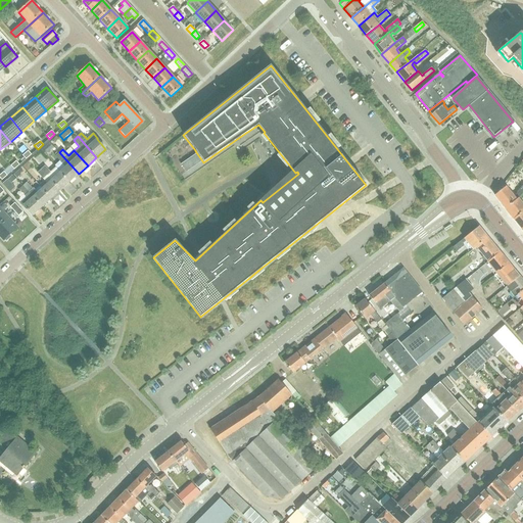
[(22,155),(26,159),(31,154),(28,151),(22,155)]
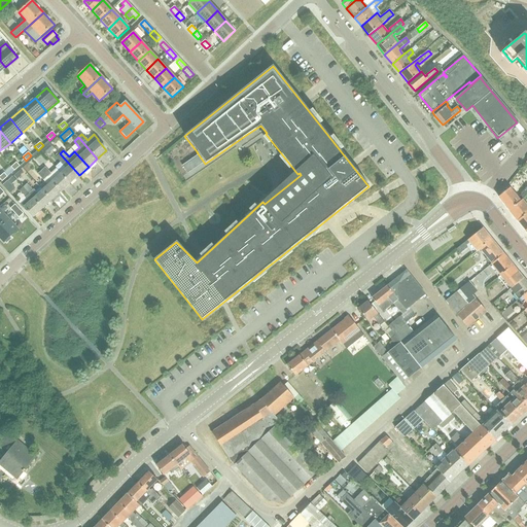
[(79,175),(60,153),(56,157),(66,169),(61,173),(70,183),(79,175)]
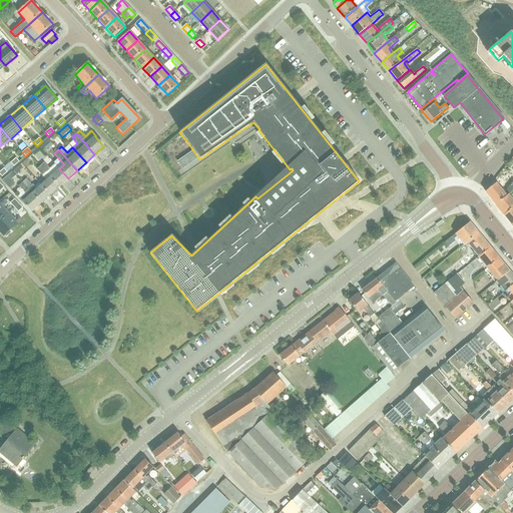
[(192,149),(177,160),(181,167),(197,156),(192,149)]
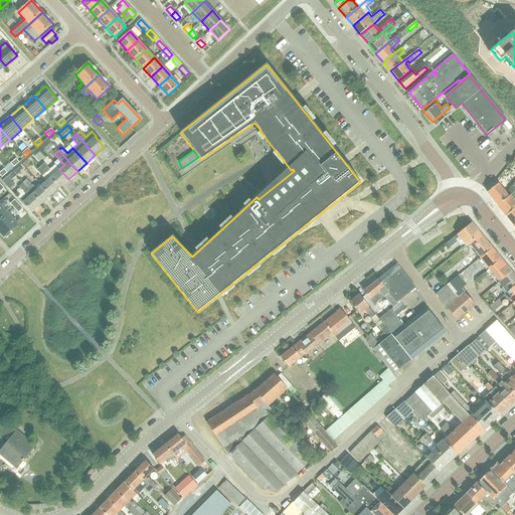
[(10,163),(13,167),(19,162),(16,159),(10,163)]
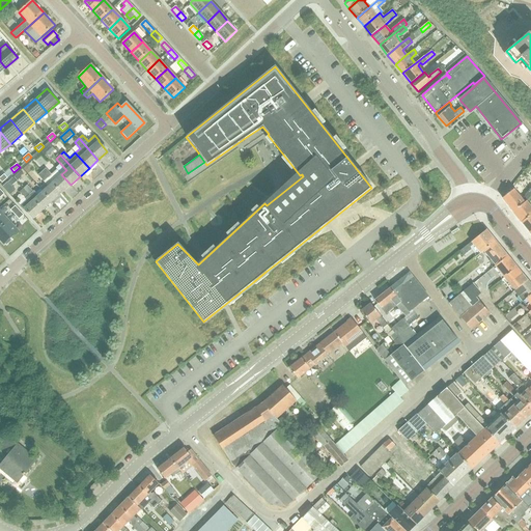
[(71,185),(61,174),(57,170),(51,174),(46,168),(42,171),(61,193),(71,185)]
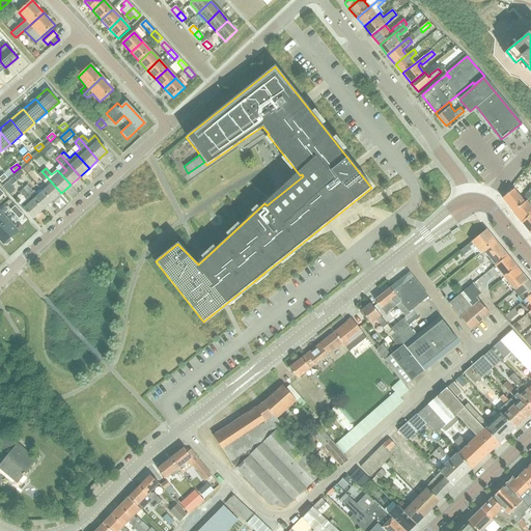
[(61,193),(42,171),(37,175),(45,184),(39,188),(43,192),(52,201),(61,193)]
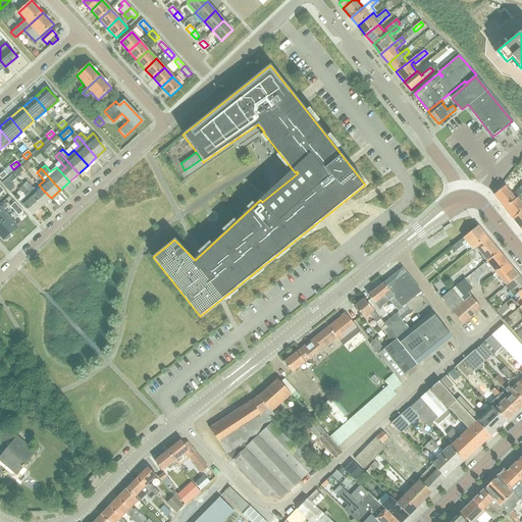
[(9,193),(15,188),(7,179),(2,184),(9,193)]
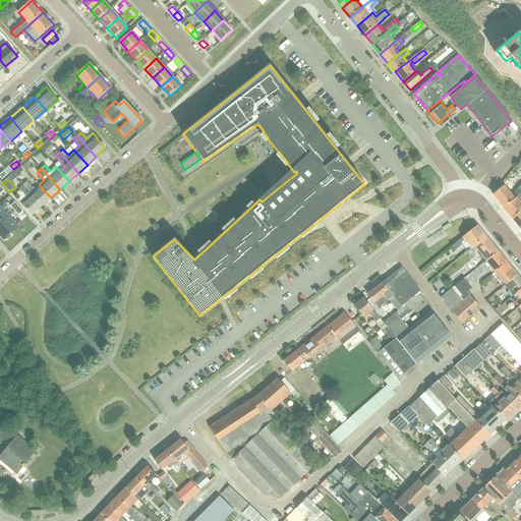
[(51,197),(42,188),(38,192),(33,187),(33,188),(26,182),(22,185),(42,207),(51,197)]
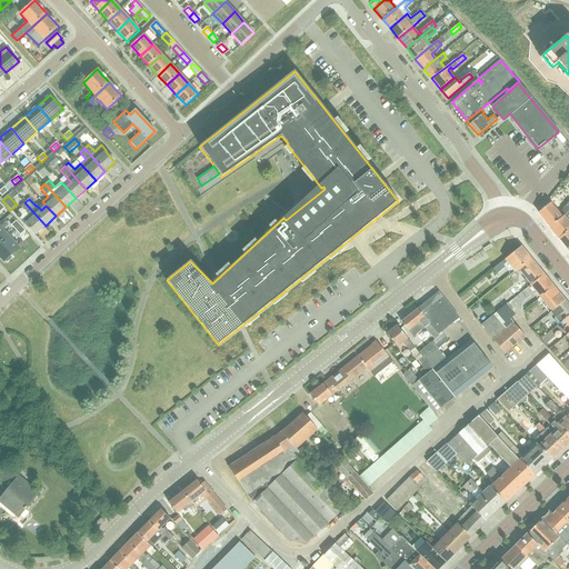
[(563,217),(568,209),(568,201),(567,205),(562,210),(560,213),(557,210),(556,210),(550,203),(538,213),(545,222),(545,223),(547,226),(548,226),(549,228),(549,227),(550,228),(563,217)]
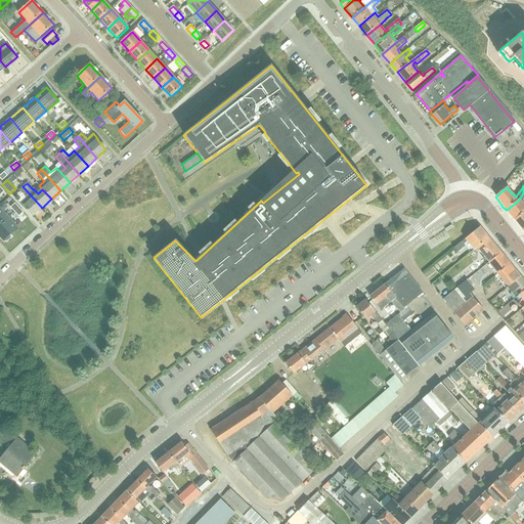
[(23,186),(19,189),(26,198),(20,203),(24,206),(33,216),(42,208),(23,186)]
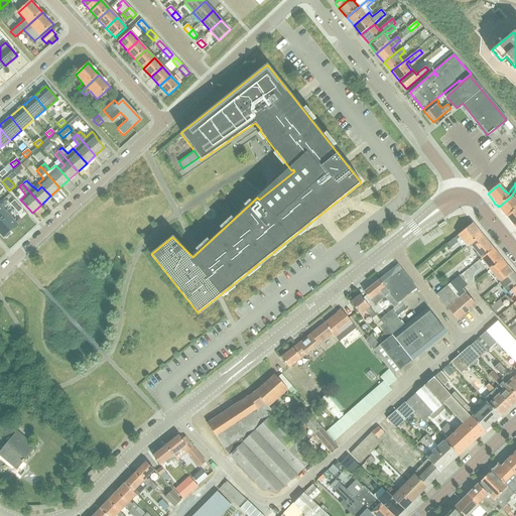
[(515,202),(511,197),(499,207),(498,206),(498,207),(506,217),(514,211),(515,209),(515,202)]
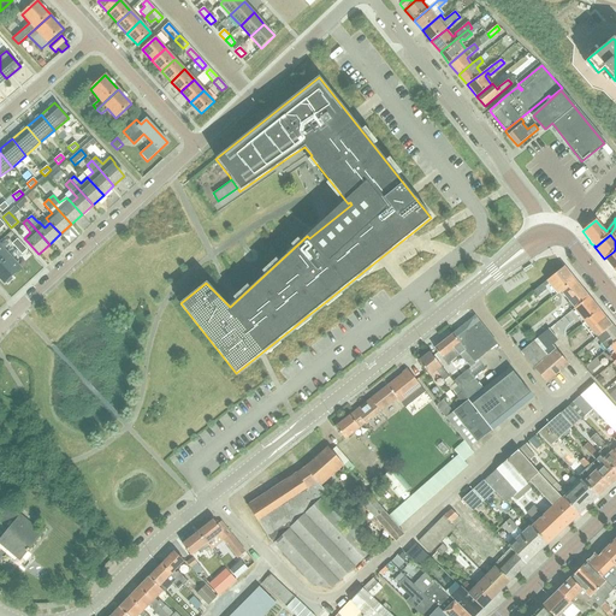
[(22,244),(17,238),(12,244),(17,249),(22,244)]
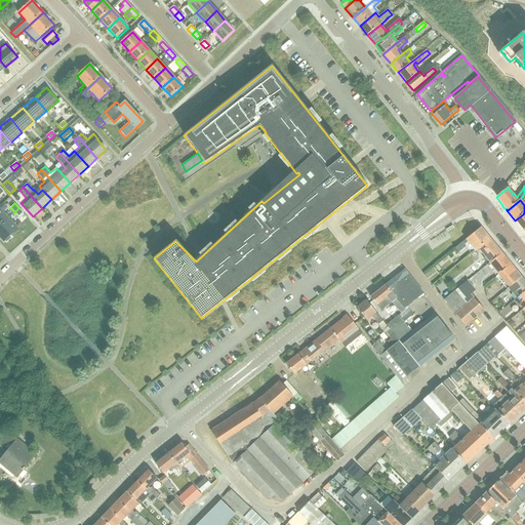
[(0,225),(8,217),(0,208),(0,225)]
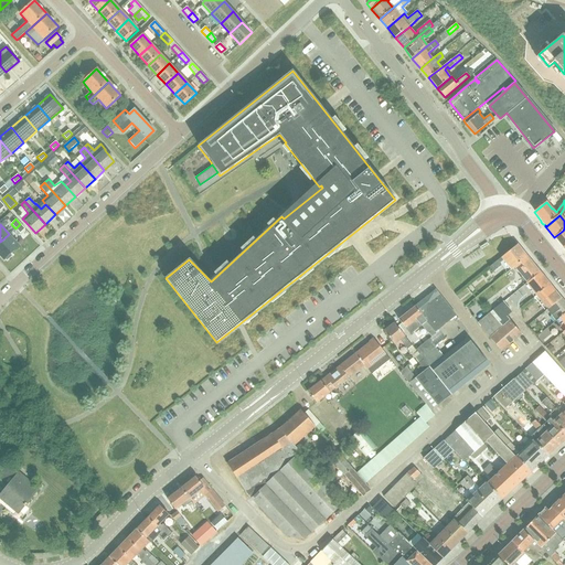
[(20,233),(24,228),(20,224),(16,228),(20,233)]
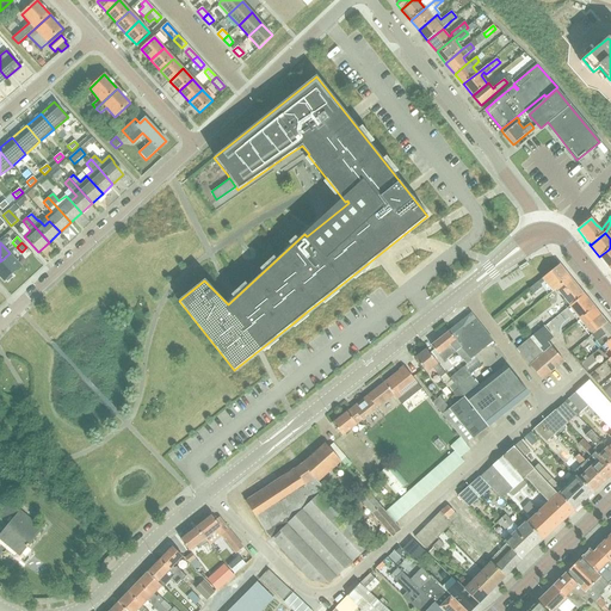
[(610,247),(609,250),(599,257),(609,269),(610,266),(610,247)]
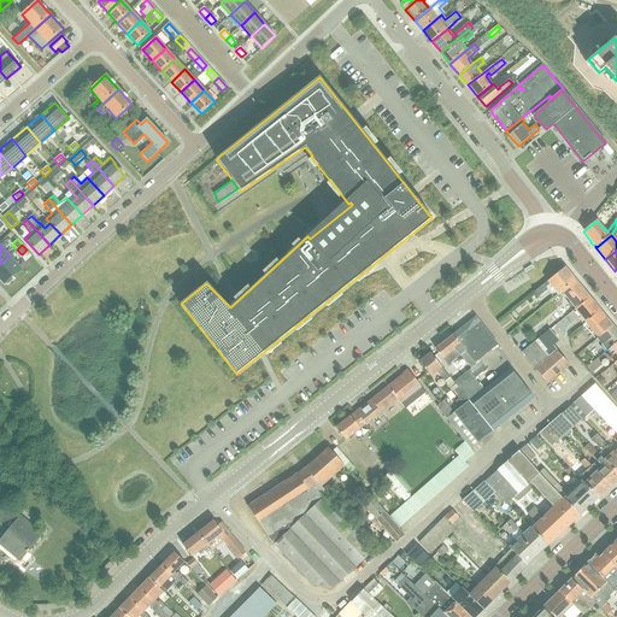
[(11,278),(22,269),(10,256),(0,264),(0,280),(4,285),(6,283),(7,285),(12,280),(11,278)]
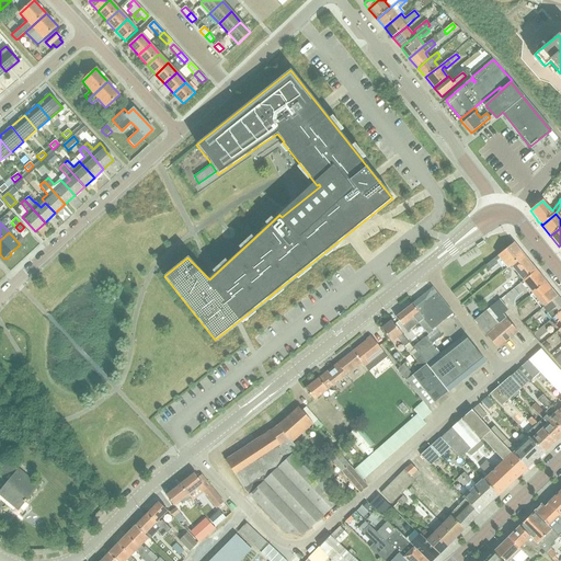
[(507,267),(510,265),(523,254),(513,242),(485,265),(489,270),(497,264),(496,262),(500,259),(507,267)]
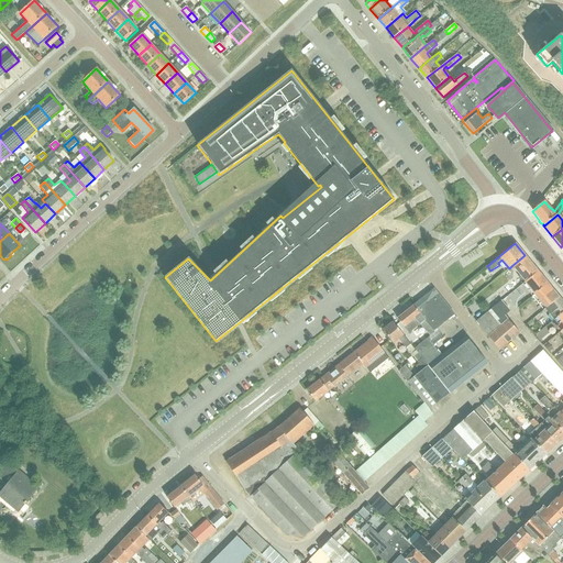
[(525,255),(511,266),(525,283),(531,277),(538,272),(525,255)]
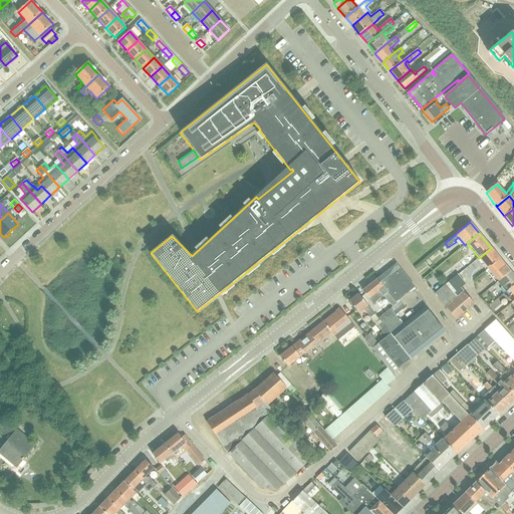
[(485,253),(479,258),(477,259),(486,270),(494,264),(500,259),(491,248),(485,253)]
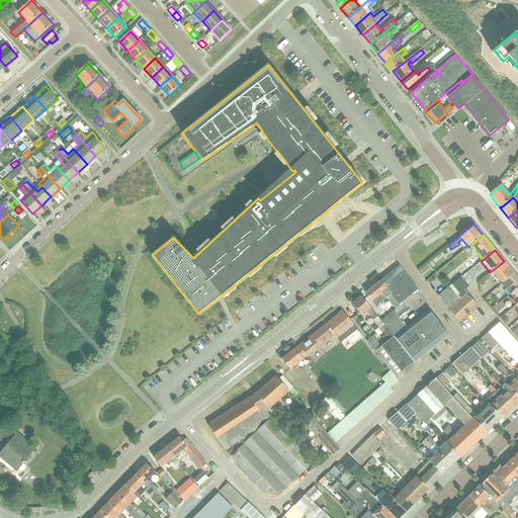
[(514,274),(504,261),(498,266),(490,272),(500,285),(501,284),(508,278),(514,274)]
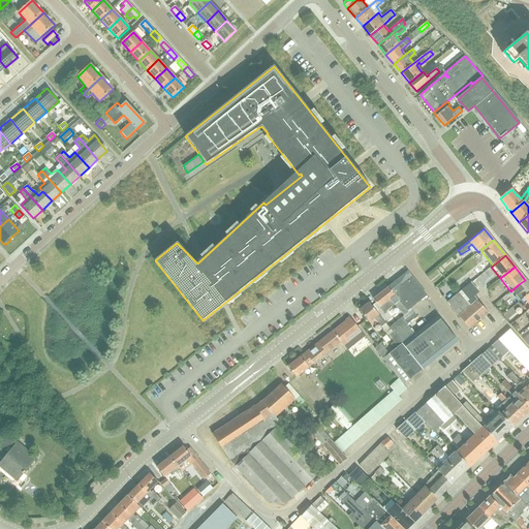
[(407,271),(389,286),(404,307),(399,310),(403,315),(408,312),(407,310),(427,296),(407,271)]
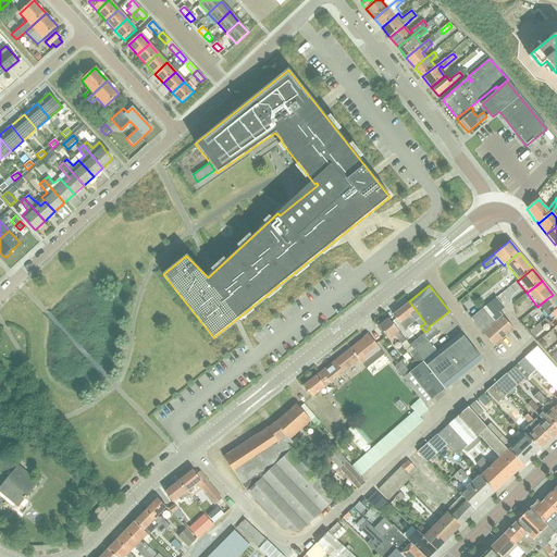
[(556,308),(556,299),(553,295),(546,299),(539,306),(547,317),(556,308)]
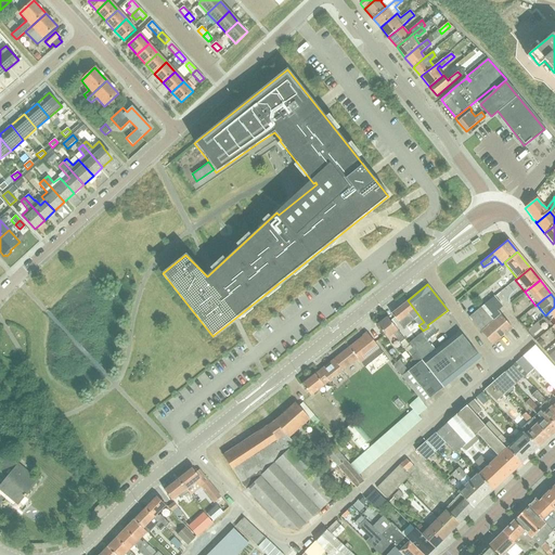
[(489,300),(497,311),(502,306),(494,296),(489,300)]
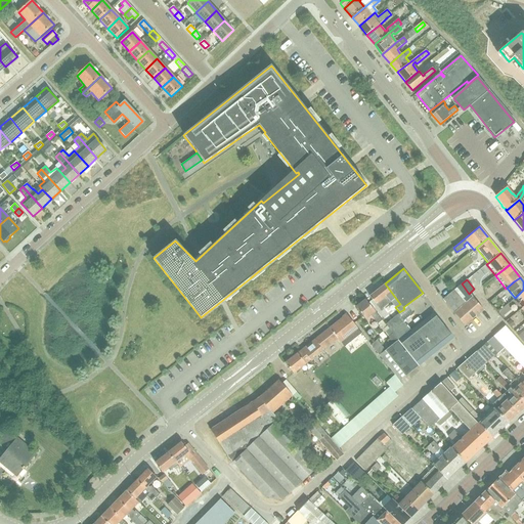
[(385,284),(368,296),(380,310),(391,301),(395,307),(400,304),(385,284)]
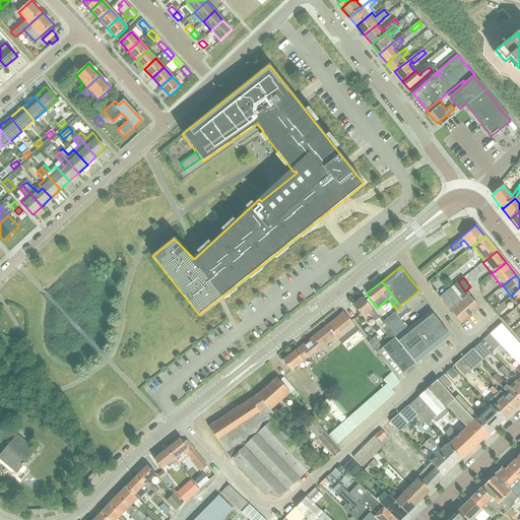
[(469,296),(465,291),(458,281),(452,286),(456,290),(459,295),(456,298),(460,303),(469,296)]
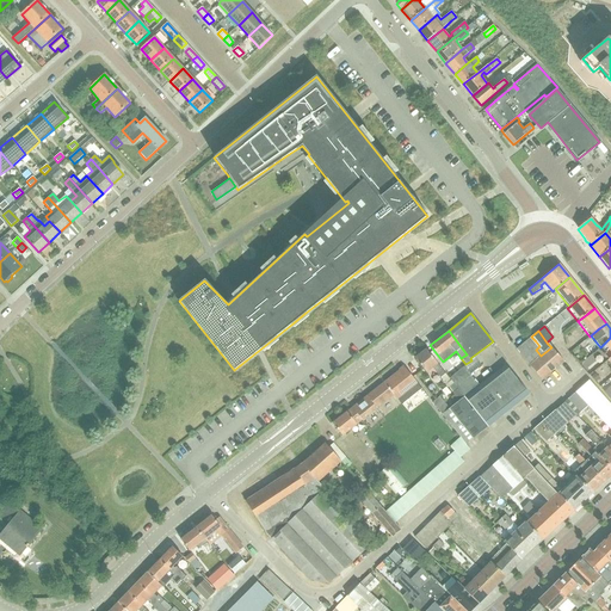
[(531,337),(528,340),(518,349),(517,350),(520,355),(536,341),(531,337)]
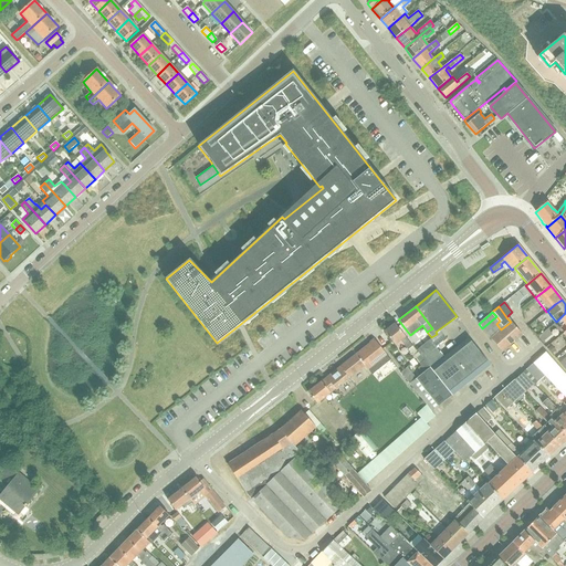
[(565,313),(556,322),(565,332),(564,333),(565,331),(565,313)]
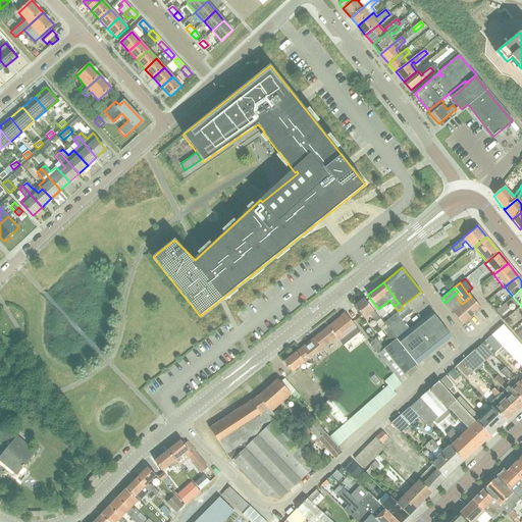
[(461,296),(458,292),(445,303),(449,308),(458,299),(461,296)]
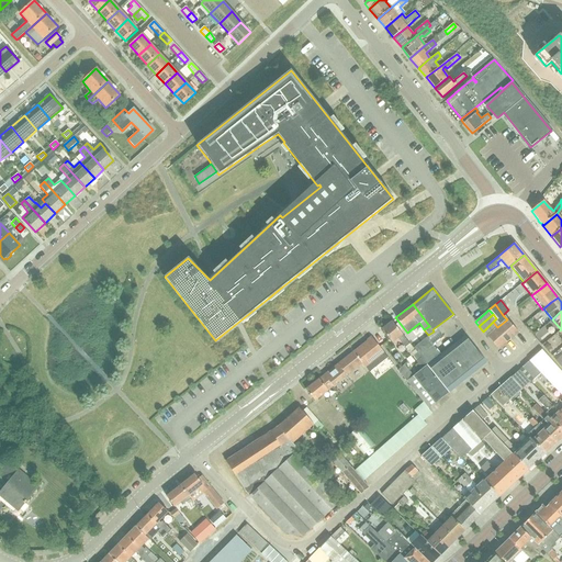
[(507,319),(497,327),(486,337),(497,349),(518,332),(507,319)]
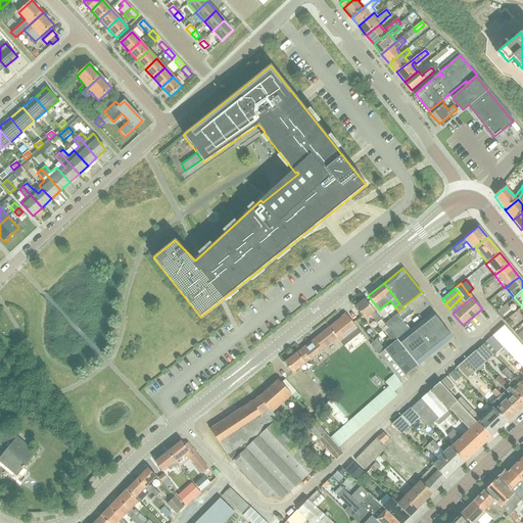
[(381,320),(379,317),(364,298),(354,306),(365,319),(370,315),(377,323),(381,320)]
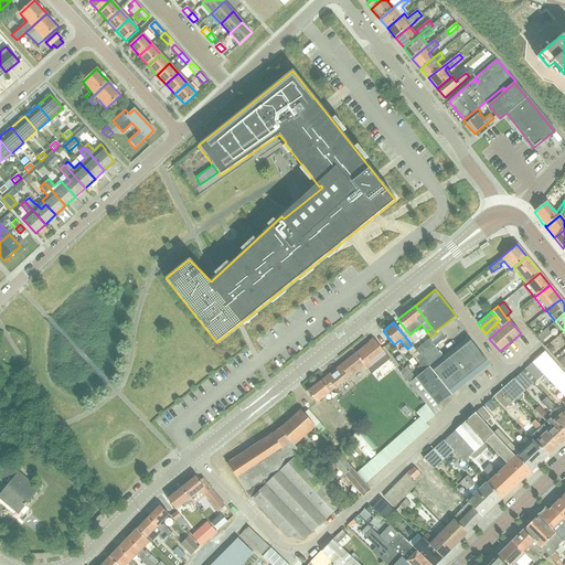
[(500,329),(496,323),(486,333),(489,339),(500,329)]
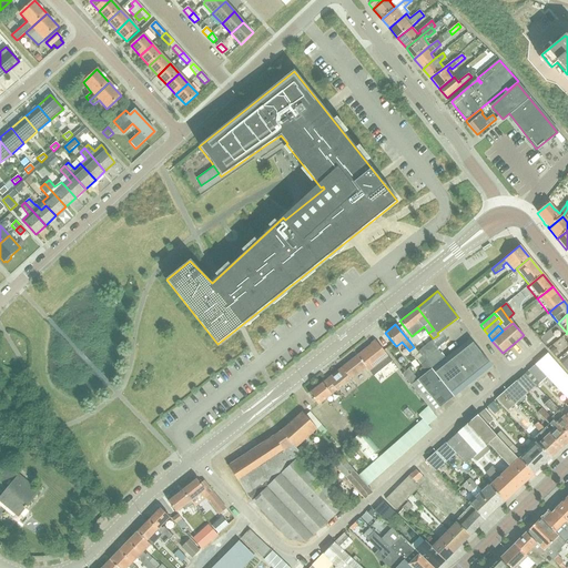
[(375,341),(357,355),(366,367),(373,376),(392,361),(375,341)]
